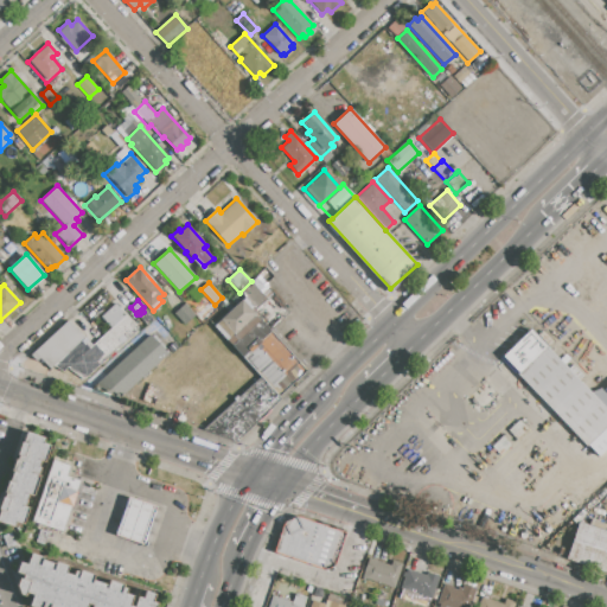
[(212,326),(242,300),(255,315),(234,334),(232,333),(224,340),(212,326)]
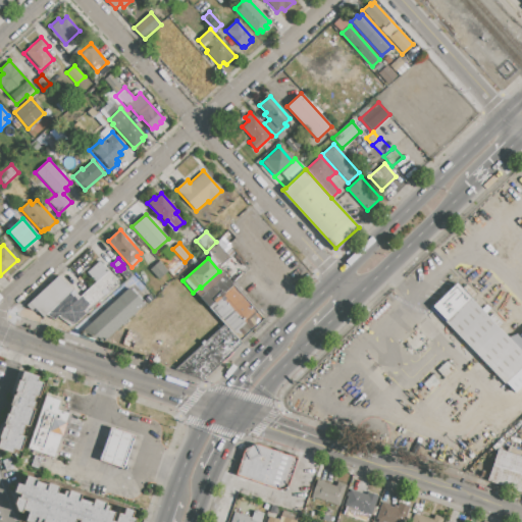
[(96,282),(87,272),(99,261),(108,271),(96,282)]
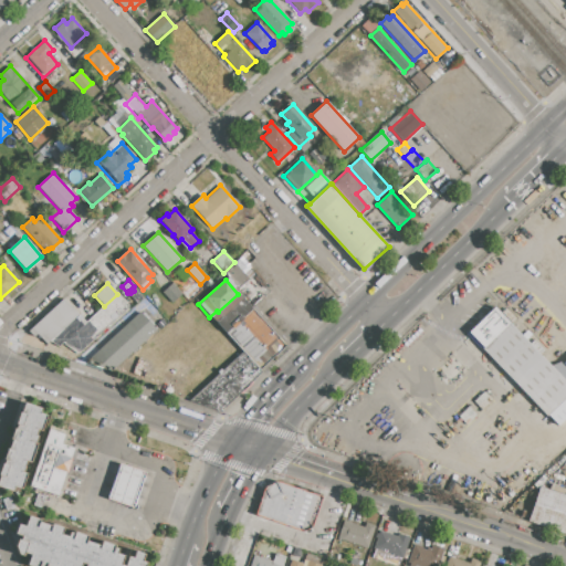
[(163,292),(173,283),(182,294),(173,303),(163,292)]
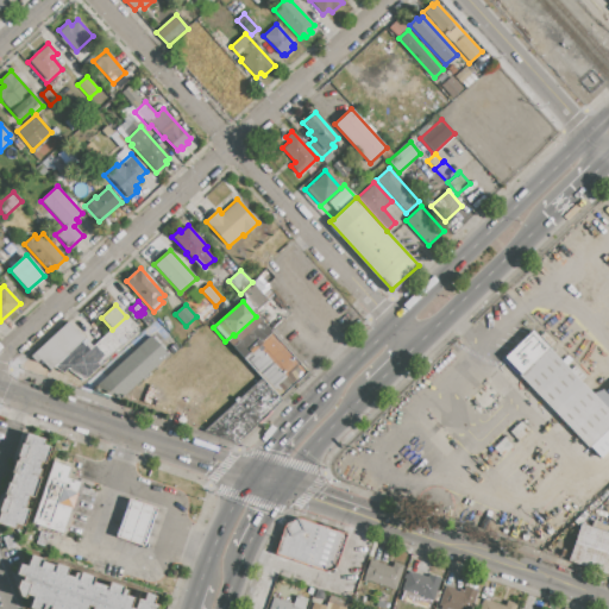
[(199,316),(212,306),(218,313),(205,324),(199,316)]
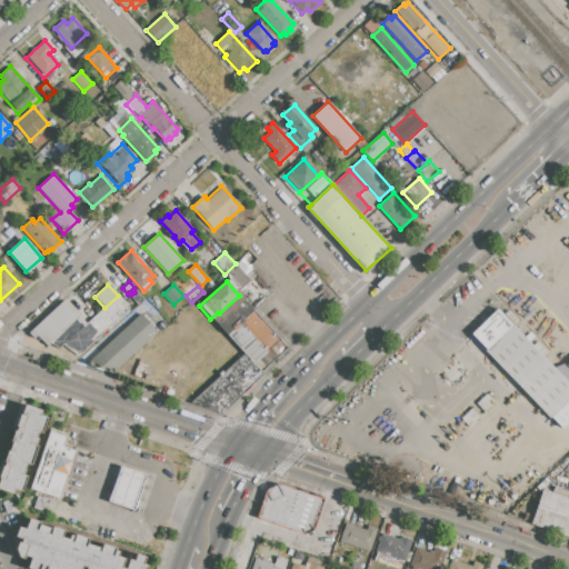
[(129,297),(131,295),(135,292),(136,290),(143,299),(136,306),(129,297)]
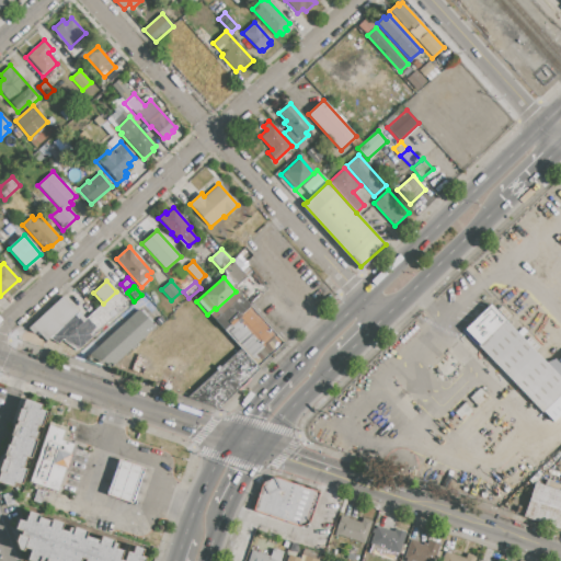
[(63,340),(84,320),(103,304),(116,292),(127,304),(77,351),(63,340)]
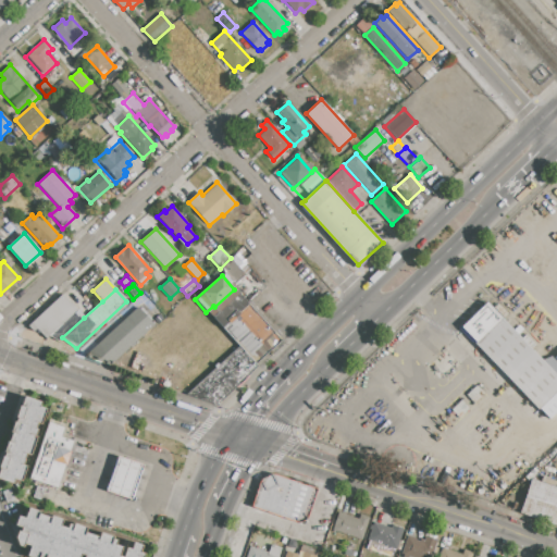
[(28,325),(62,294),(84,318),(62,337),(57,341),(49,336),(46,338),(37,329),(34,332),(28,325)]
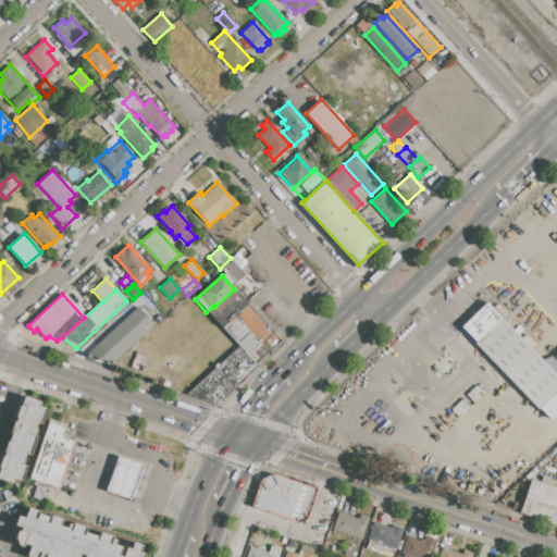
[(214,316),(239,294),(281,341),(257,363),(214,316)]
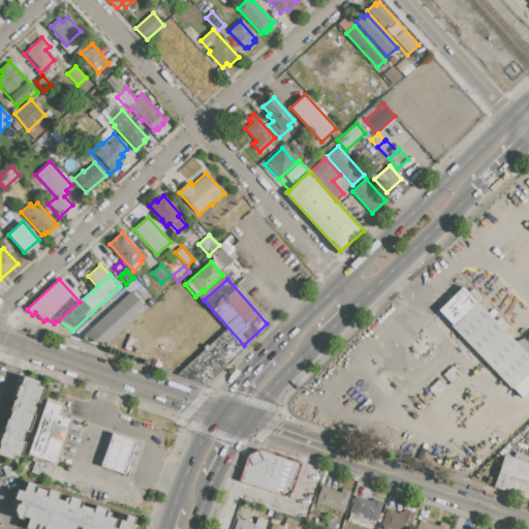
[(477,302),(452,327),(437,311),(463,286),(477,302)]
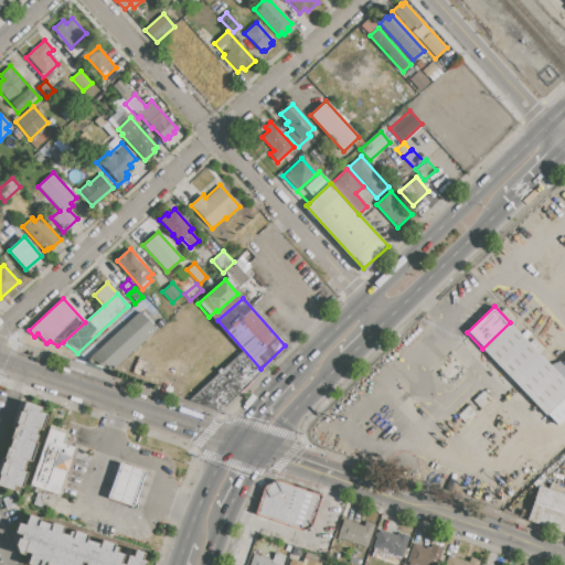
[(86,362),(139,311),(156,329),(110,371),(86,362)]
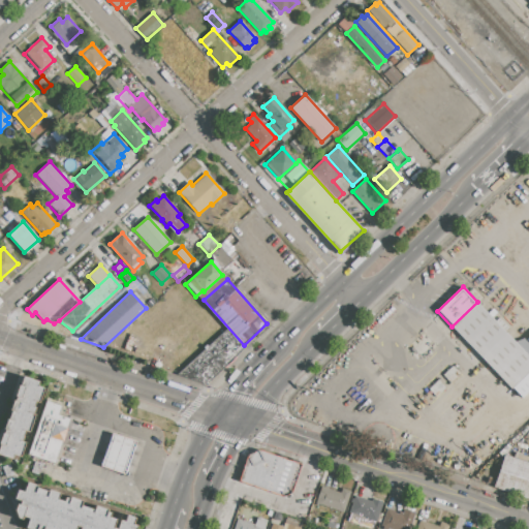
[(452,327),(477,302),(516,342),(525,338),(527,340),(528,342),(528,371),(510,390),(509,389),(452,327)]
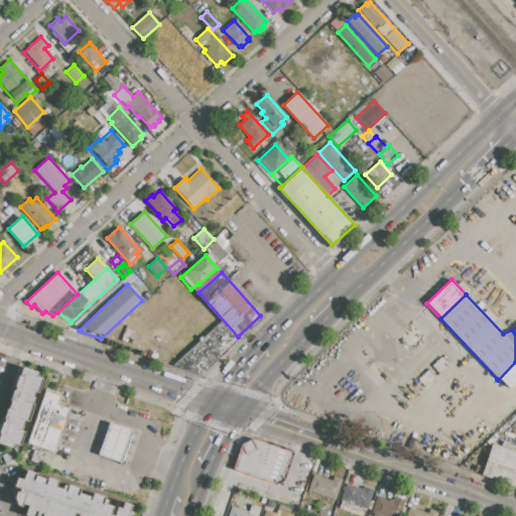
[(76,330),(98,310),(94,305),(72,325),(76,330)]
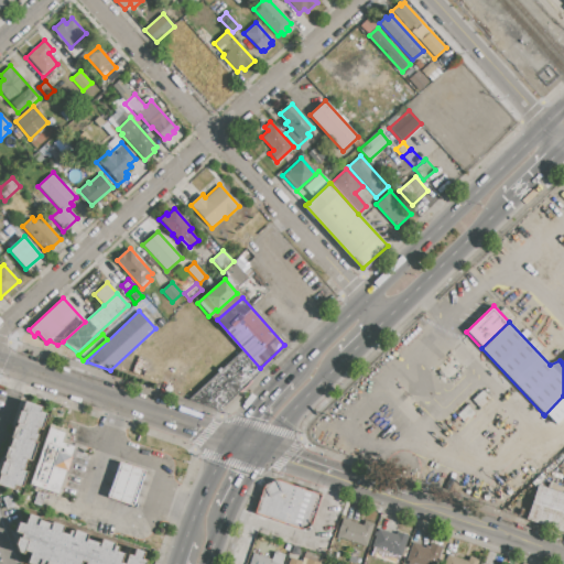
[(0,472),(24,402),(41,408),(40,412),(46,414),(41,430),(40,430),(35,442),(38,442),(31,462),(26,459),(23,470),(28,473),(22,488),(14,486),(12,490),(0,486),(0,472)]
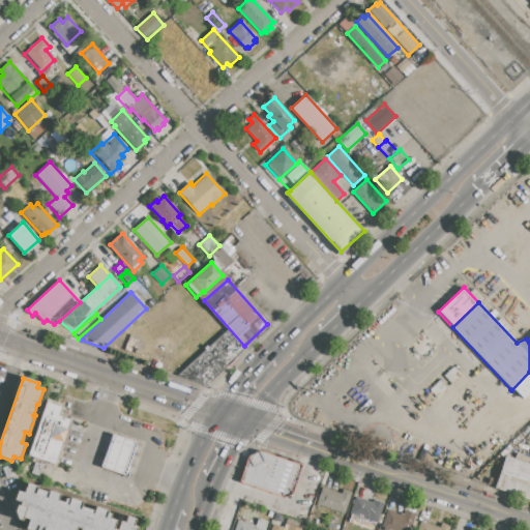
[(46,402),(61,407),(58,416),(69,419),(54,464),(28,455),(46,402)]
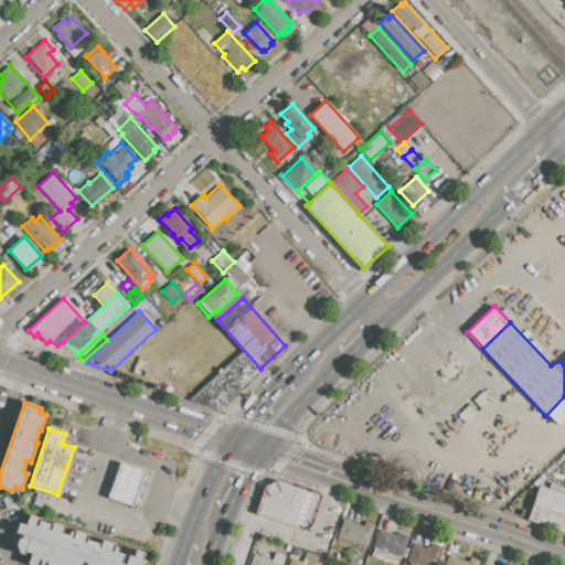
[(120,464),(147,472),(135,507),(108,497),(120,464)]
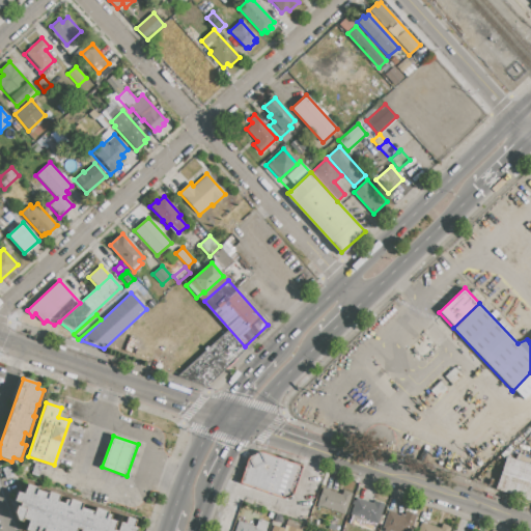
[(239,482),(248,457),(260,451),(303,467),(294,494),(284,499),(239,482)]
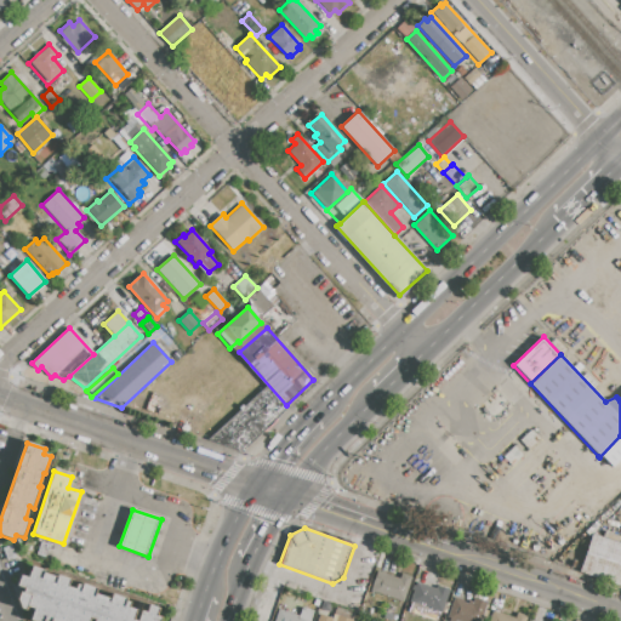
[(620,586),(579,573),(580,570),(574,568),(577,554),(585,557),(592,534),(603,537),(605,531),(620,536),(620,586)]
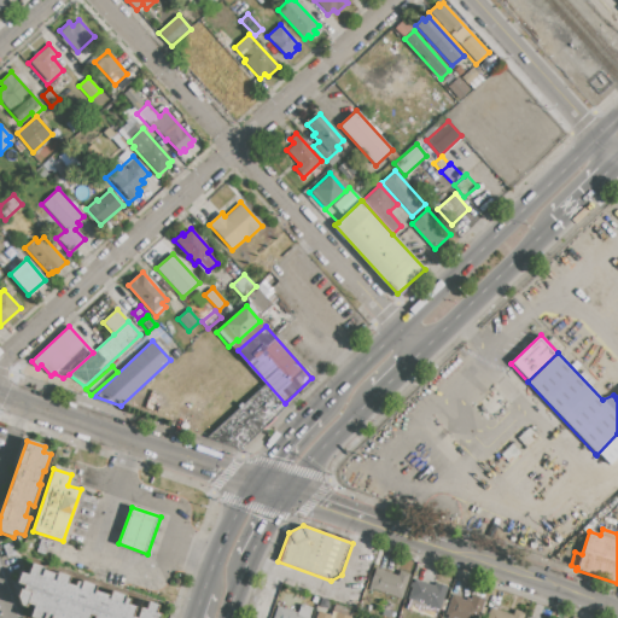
[(4,546),(12,543),(16,555),(7,558),(4,546)]
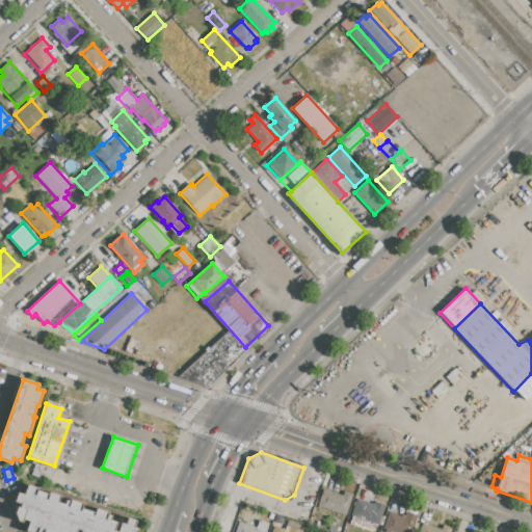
[(26,531),(24,531),(27,522),(24,521),(22,524),(17,522),(15,512),(18,504),(15,503),(18,493),(25,496),(28,485),(37,488),(36,491),(49,496),(50,493),(60,496),(57,503),(64,505),(65,501),(69,502),(70,500),(83,504),(81,509),(95,513),(96,509),(108,513),(107,515),(111,516),(110,521),(116,524),(114,530),(117,531),(121,524),(126,525),(128,517),(135,521),(133,528),(137,529),(136,531),(138,531),(26,531)]
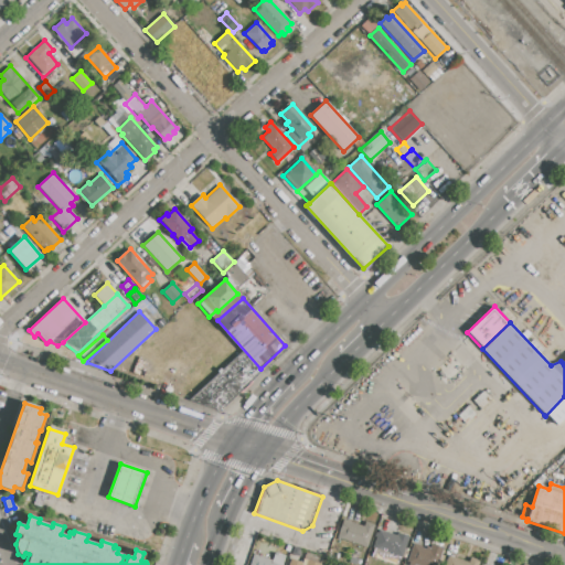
[(337,537),(343,520),(363,526),(365,522),(374,524),(365,547),(337,537)]
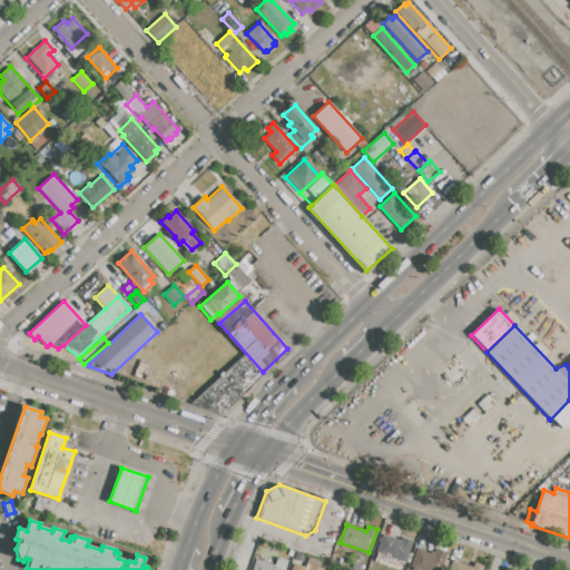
[(376,552),(382,534),(400,541),(401,538),(413,541),(405,562),(399,560),(395,569),(392,569),(379,564),(382,554),(376,552)]
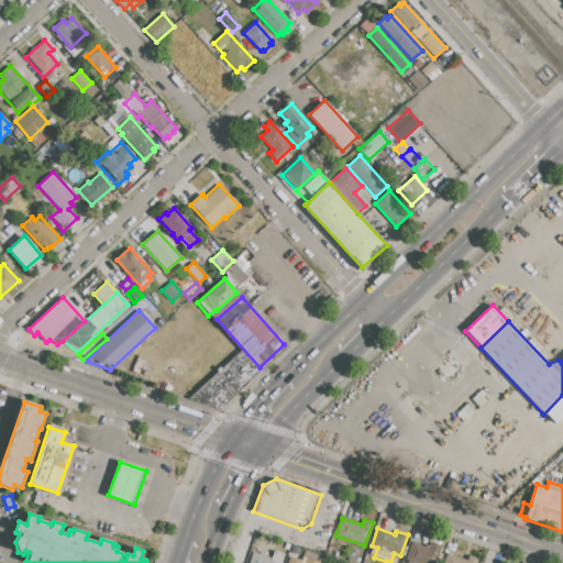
[(417,562),(405,559),(411,541),(420,544),(419,545),(424,548),(424,545),(428,547),(430,542),(442,547),(435,562),(417,562)]
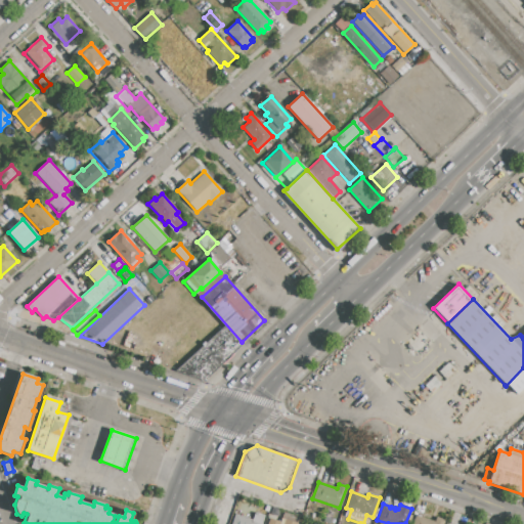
[(231,523),(234,515),(252,520),(255,513),(264,516),(261,523),(231,523)]
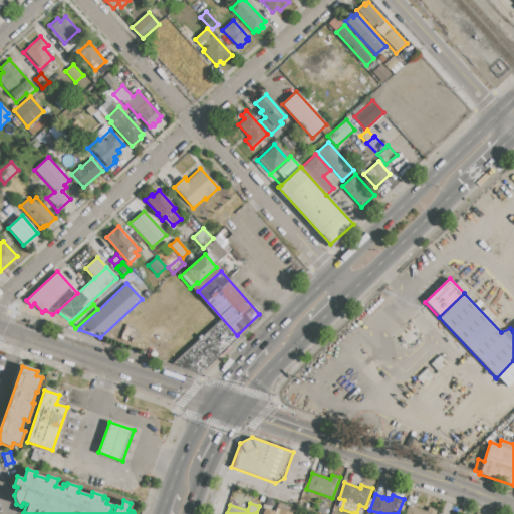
[(405,513),(408,505),(426,511),(428,508),(436,510),(434,513),(405,513)]
